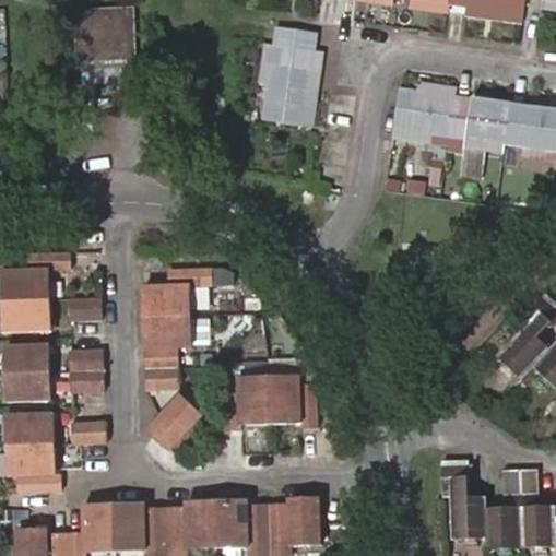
[(447,0),(428,0),(427,8),(446,10),(447,0)]
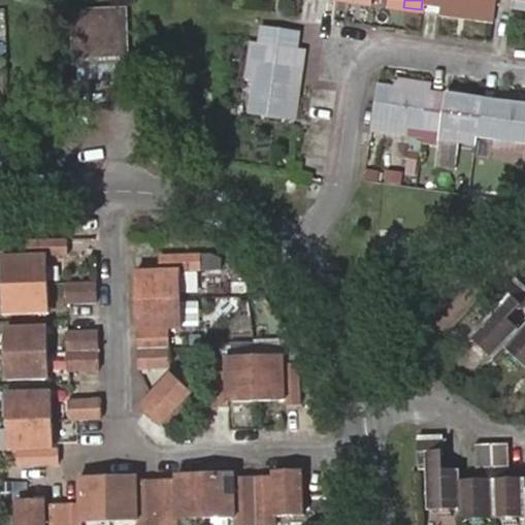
[(422,0),(439,3),(438,12),(456,14),(457,6),(474,8),(473,17),(490,19),(492,0),(422,0)]
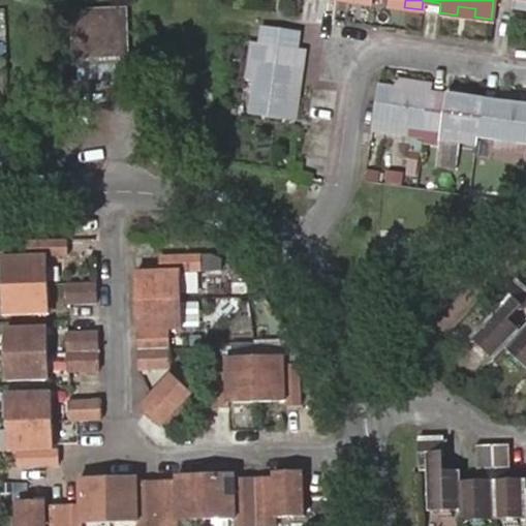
[(458,6),(457,14),(474,17),(475,8),(458,6)]
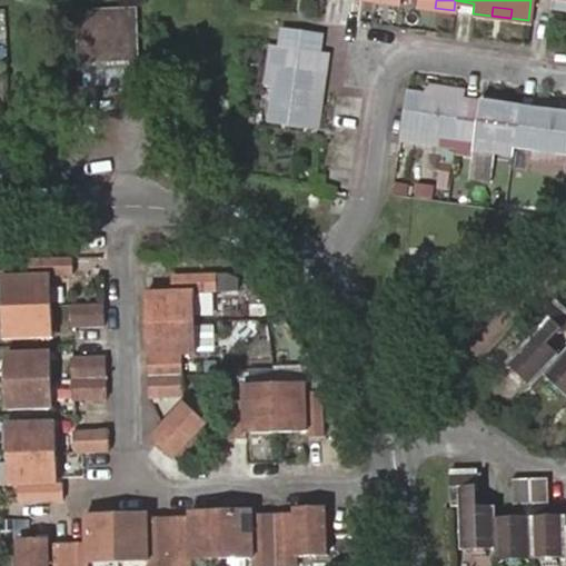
[(79,59),(123,59),(123,13),(79,13),(79,59)]
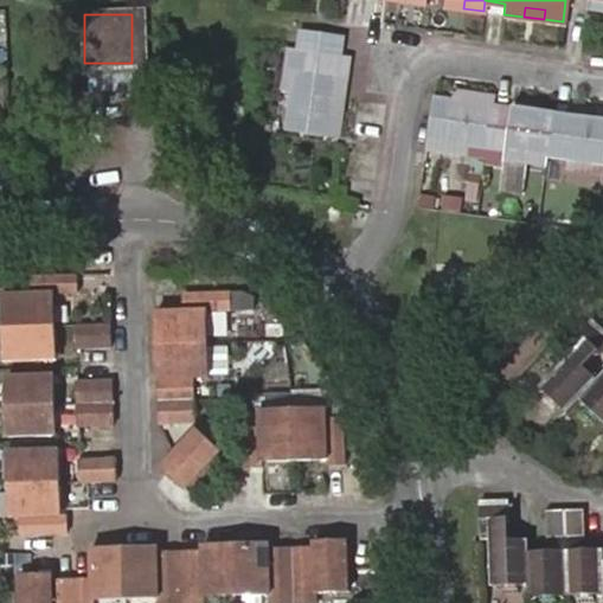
[(296,47),(337,53),(339,34),(300,29),(296,47)]
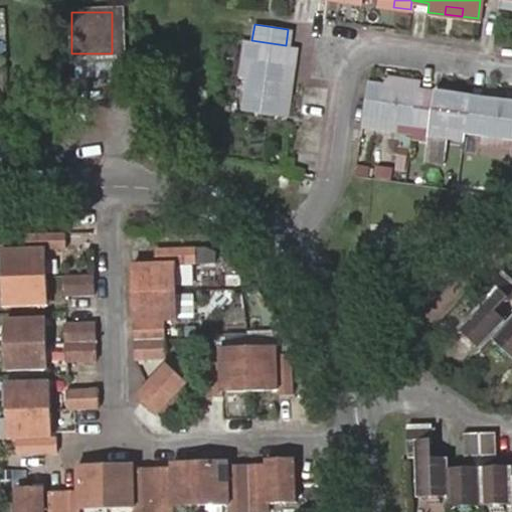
[(251,40),(243,39),(240,56),(249,57),(247,74),(242,109),(285,115),(288,98),(279,97),(283,62),(292,63),(294,46),(286,45),(251,40)]
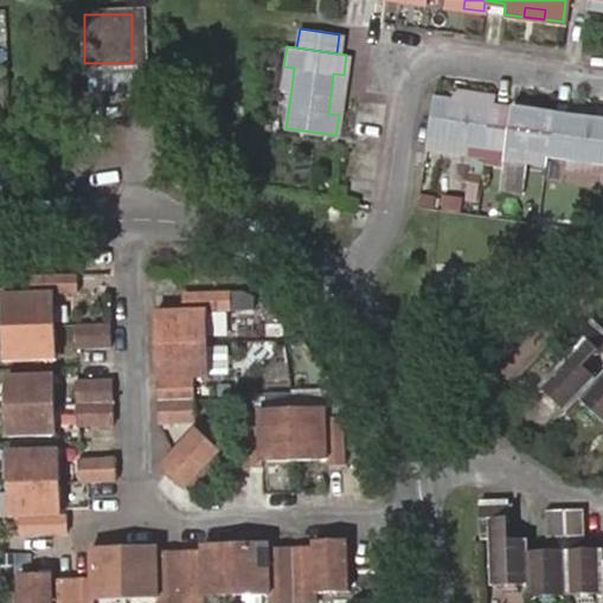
[(281,87),(292,88),(294,68),(283,66),(281,87)]
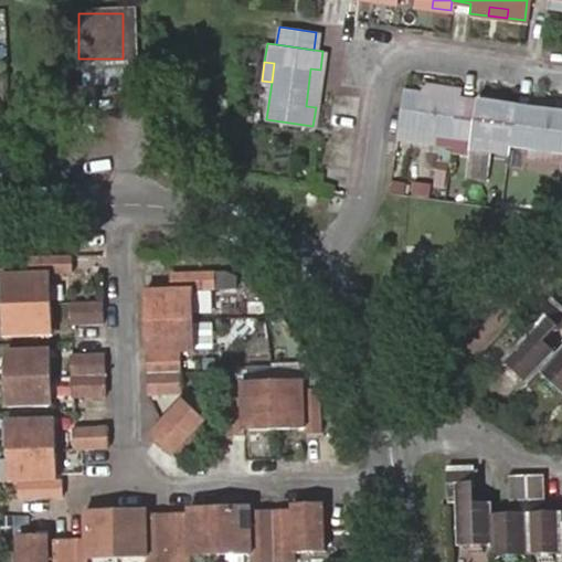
[(306,106),(316,107),(320,70),(310,69),(306,106)]
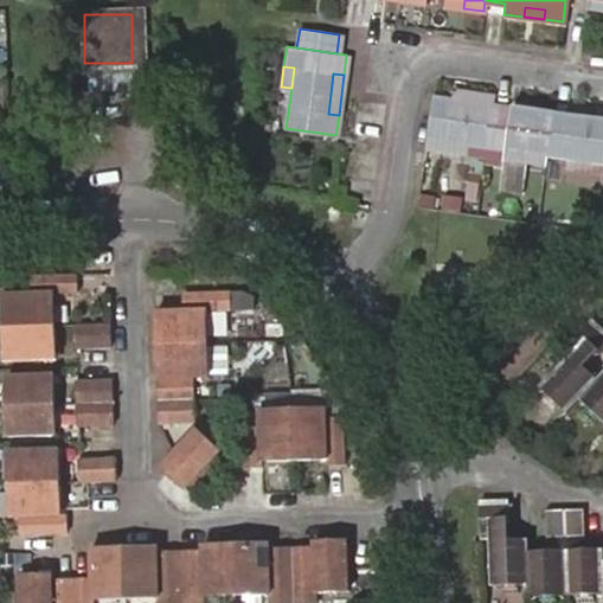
[(453,89),(450,98),(470,102),(472,91),(453,89)]
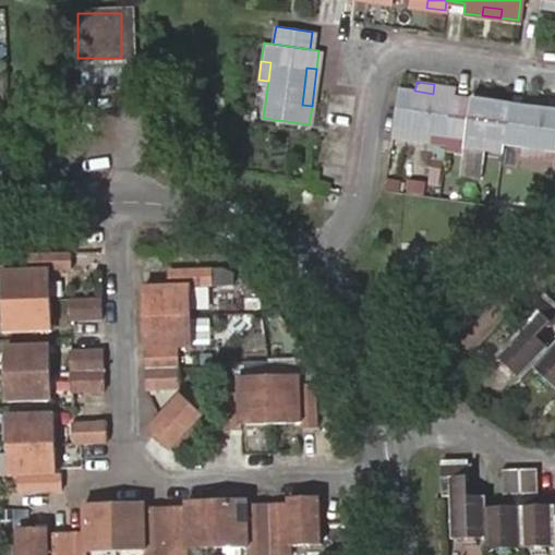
[(397,88),(390,134),(445,142),(451,96),(453,87),(434,84),(433,94),(414,91),(397,88)]
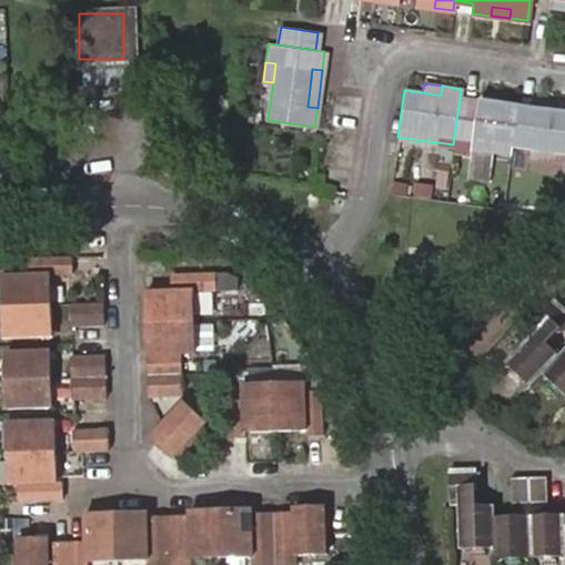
[(476,91),(475,100),(496,103),(497,94),(476,91)]
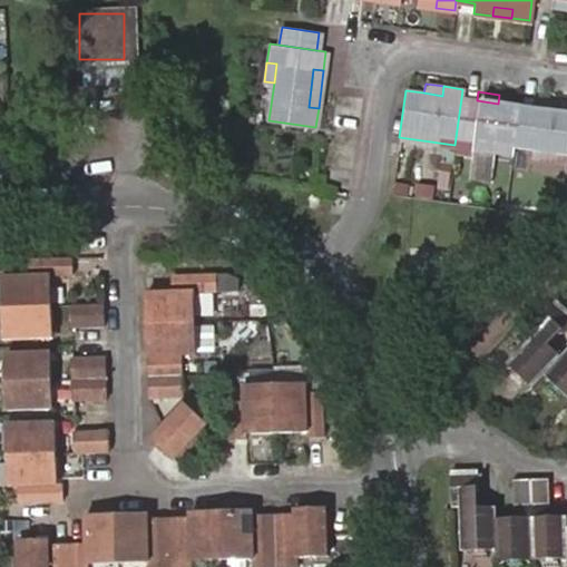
[(455,145),(453,150),(473,153),(475,148),(512,153),(514,144),(519,106),(498,104),(477,100),(461,98),(455,145)]
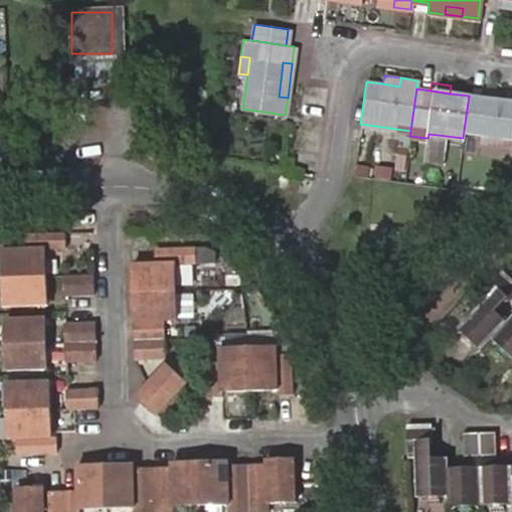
[(482,98),(501,101),(502,93),(483,91),(482,98)]
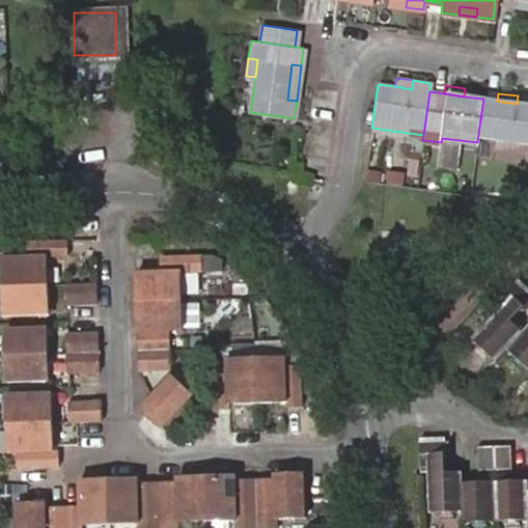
[(527,149),(527,105),(517,104),(497,101),(483,99),(478,134),(497,136),(495,146),(527,149)]
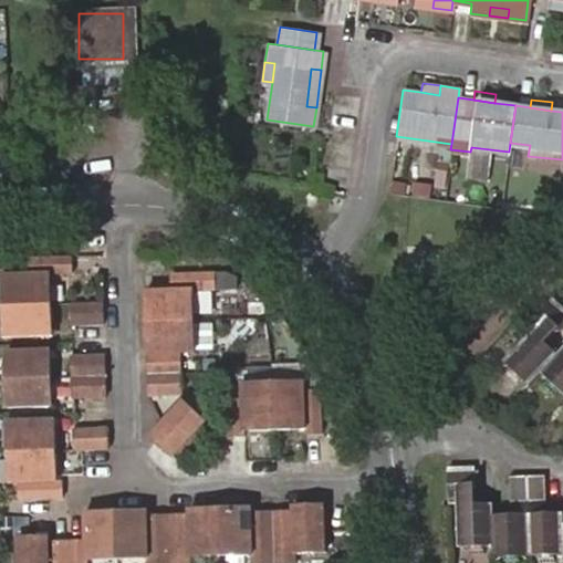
[(68,254),(31,256),(25,257),(25,272),(0,273),(2,304),(49,302),(48,271),(69,271),(68,254)]
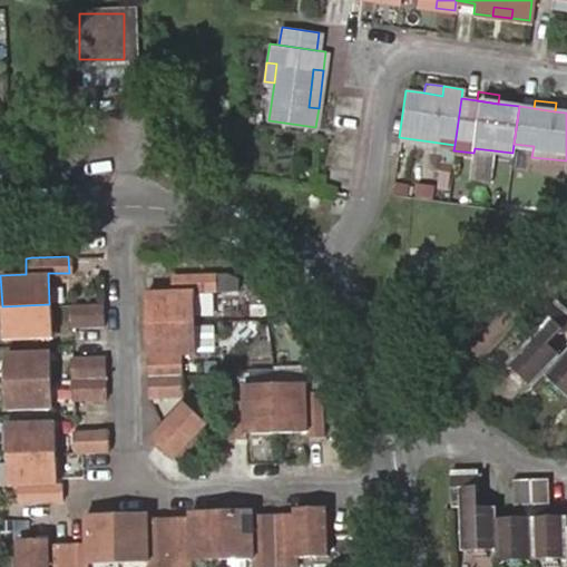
[(214,289),(214,274),(170,274),(170,290),(145,290),(146,319),(193,319),(192,290),(214,289)]
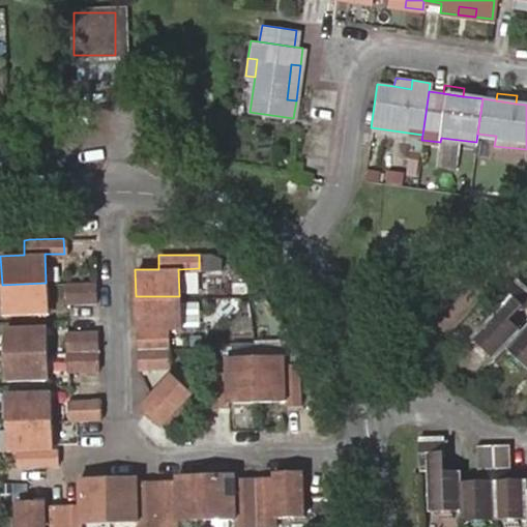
[(524,287),(519,281),(508,292),(514,298),(524,287)]
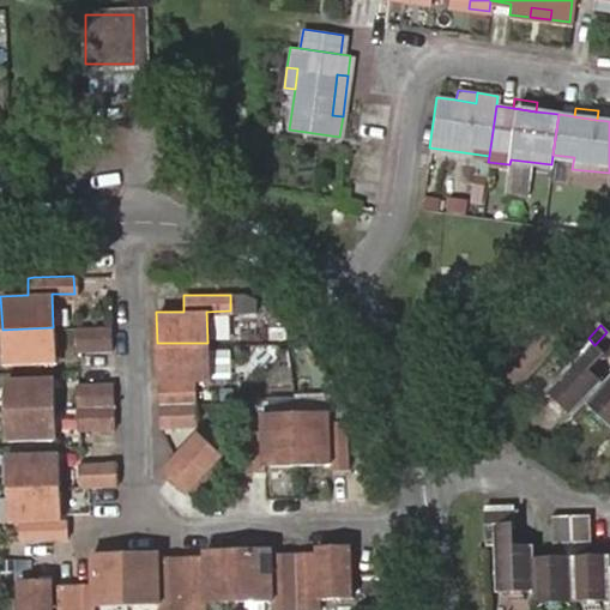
[(74,351),(109,350),(108,326),(73,327),(74,351)]
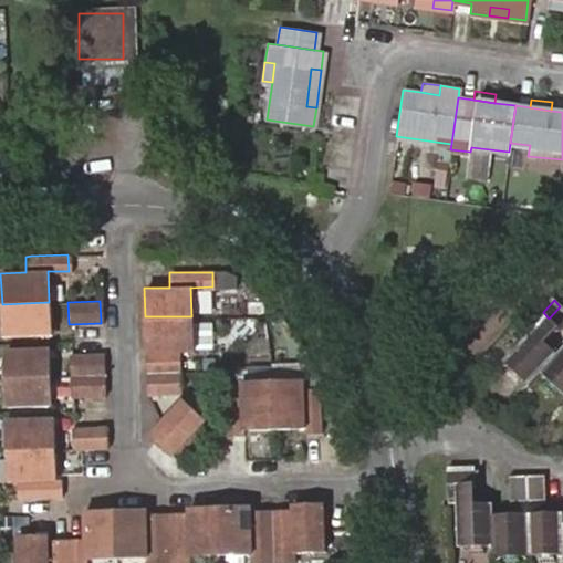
[(49,302),(2,304),(2,335),(50,334),(49,302)]
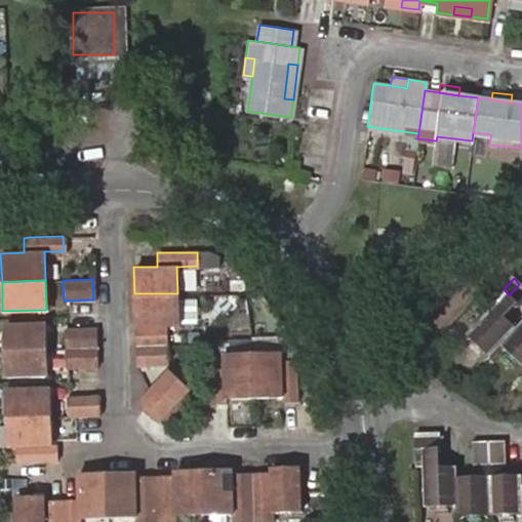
[(509,295),(504,289),(491,302),(497,307),(468,338),(487,357),(498,346),(515,328),(511,324),(511,315),(521,303),(521,285),(519,284),(509,295)]
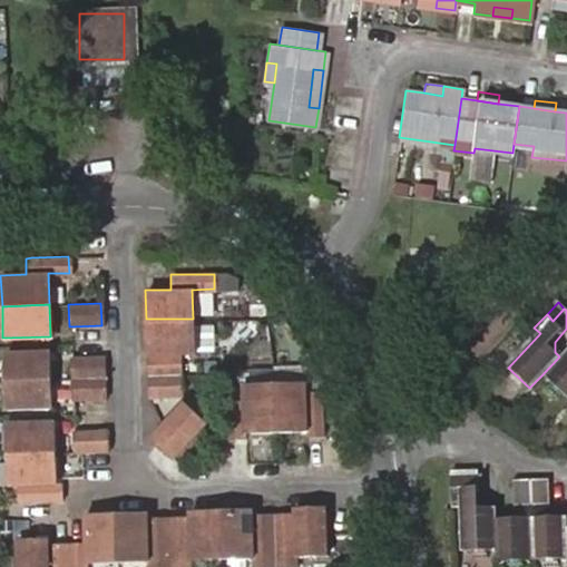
[(194,348),(193,319),(146,319),(148,372),(182,372),(179,348),(194,348)]
